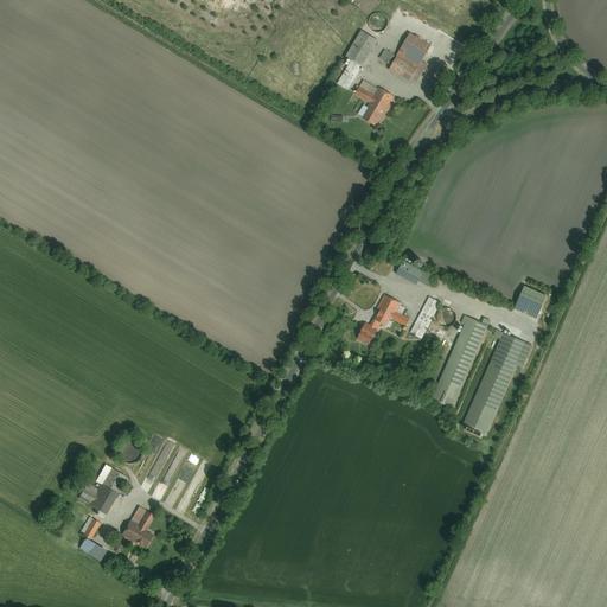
[(352,58),(363,65),(378,40),(363,31),(347,56),(352,58)]
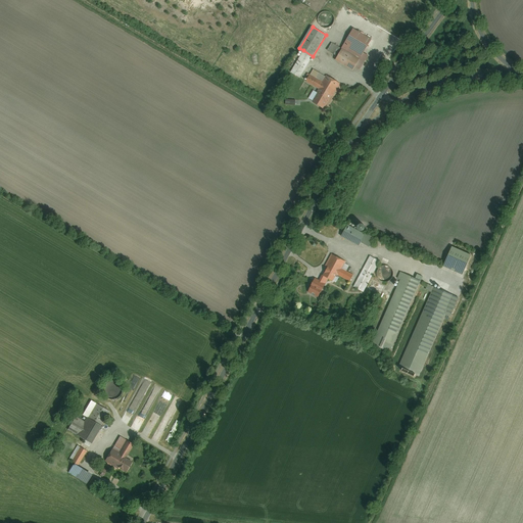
[(336,57),(353,68),(372,39),(354,28),(336,57)]
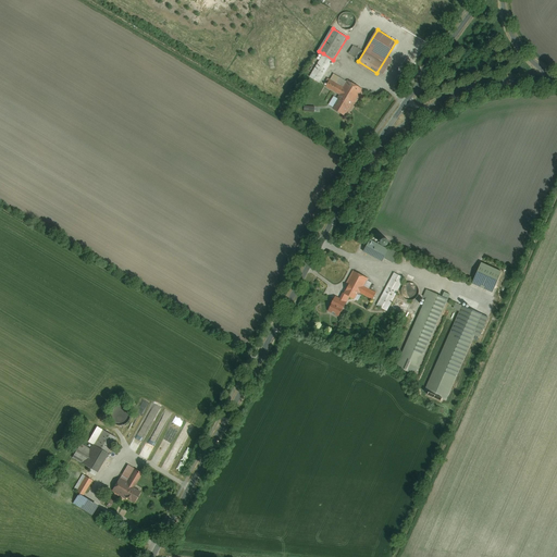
[(354,45),(348,52),(358,59),(363,51),(354,45)]
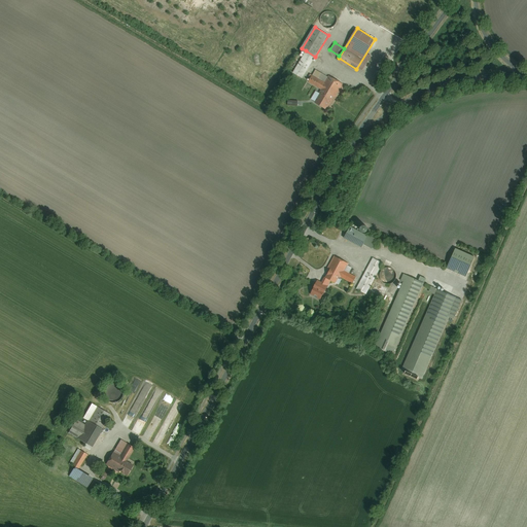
[(315,57),(306,50),(292,72),(303,77),(315,57)]
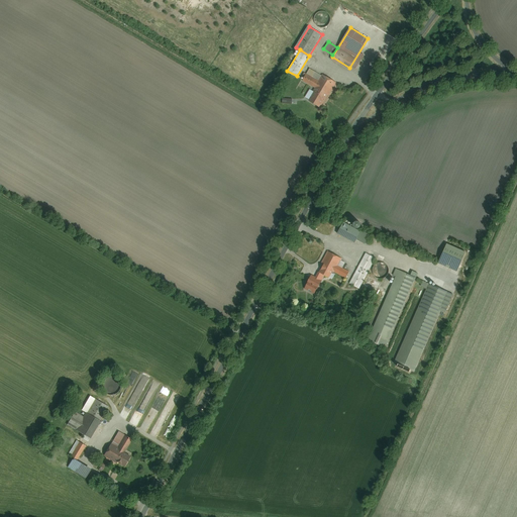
[(317,87),(320,82),(306,74),(303,79),(317,87)]
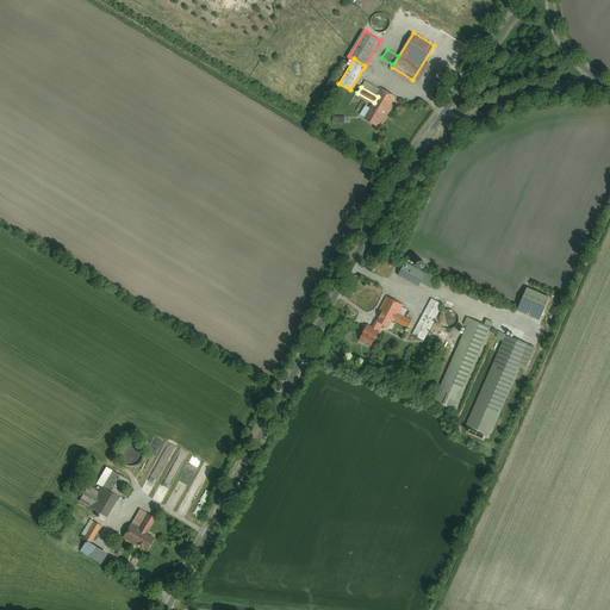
[(374,103),(366,117),(383,126),(399,98),(383,88),(378,97),(374,103)]
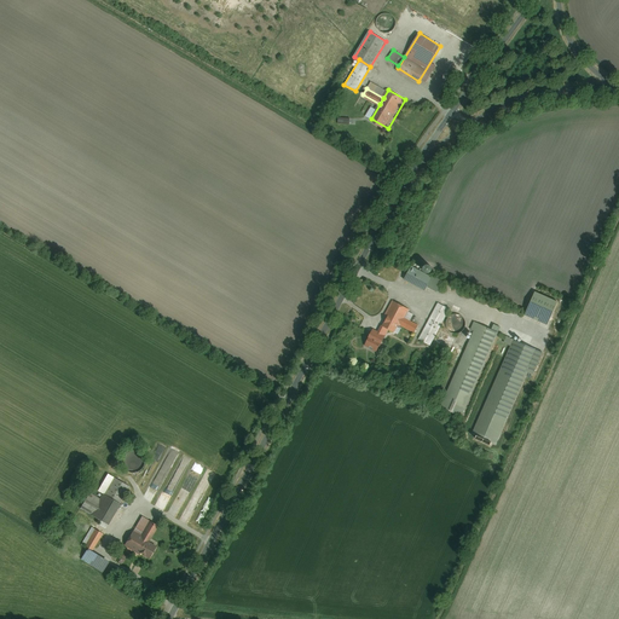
[(412,266),(405,278),(426,289),(432,277),(412,266)]
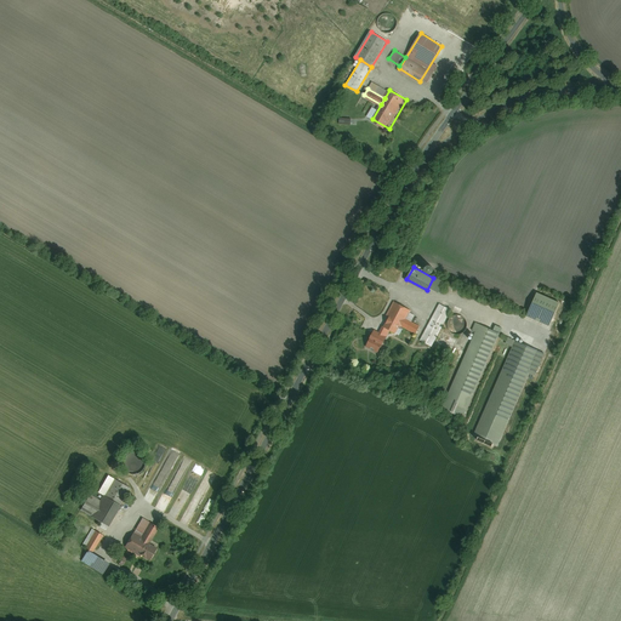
[(540,291),(528,315),(548,325),(559,301),(540,291)]
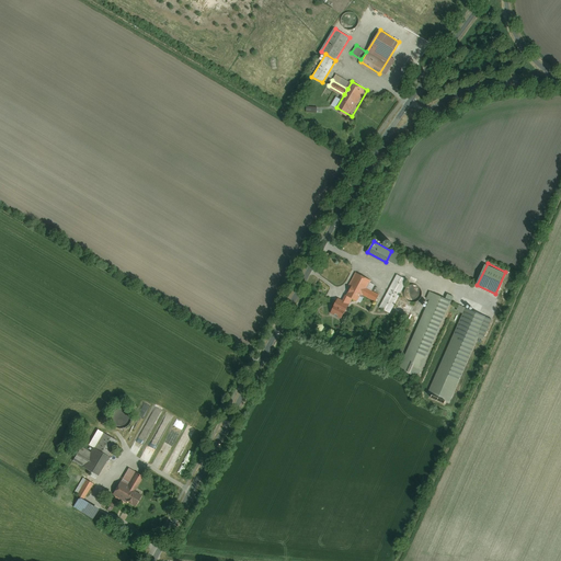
[(368,279),(356,273),(345,293),(357,299),(361,294),(364,288),(368,279)]
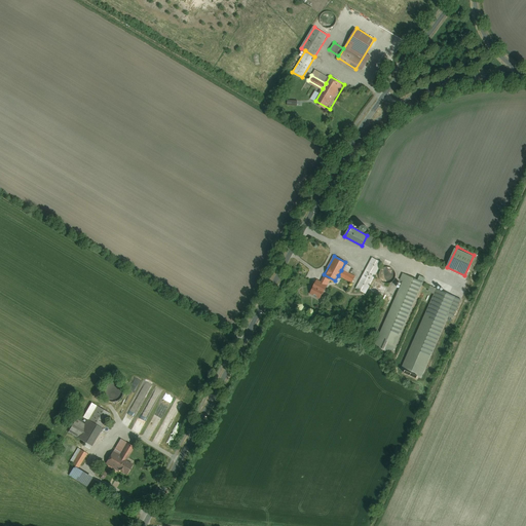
[(372,257),(355,288),(366,294),(382,263),(372,257)]
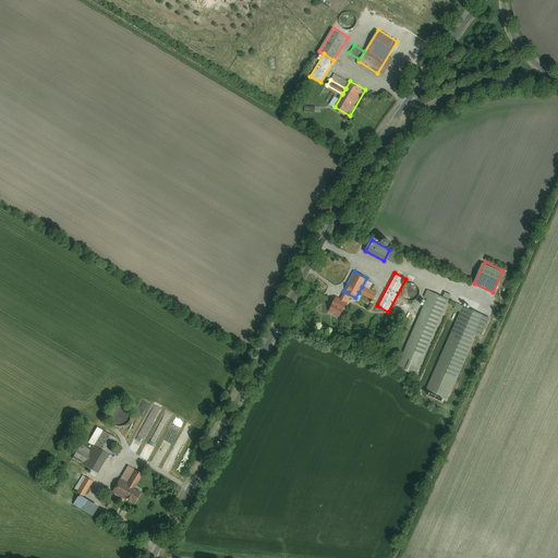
[(417,298),(416,283),(403,284),(404,299),(417,298)]
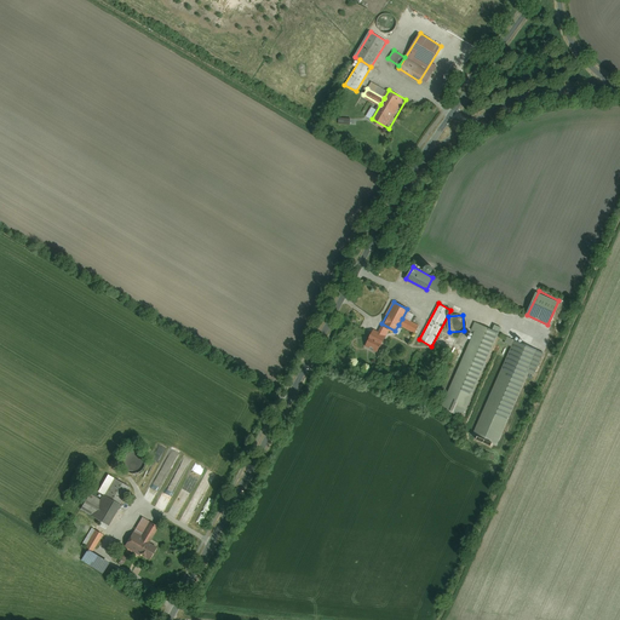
[(418,327),(402,319),(399,325),(414,333),(418,327)]
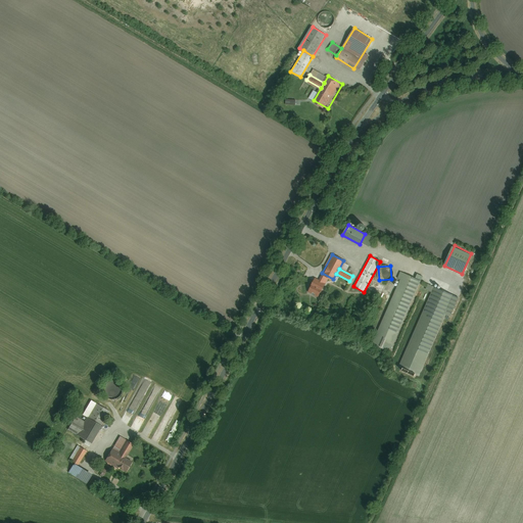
[(421,281),(401,273),(372,342),(391,350),(421,281)]
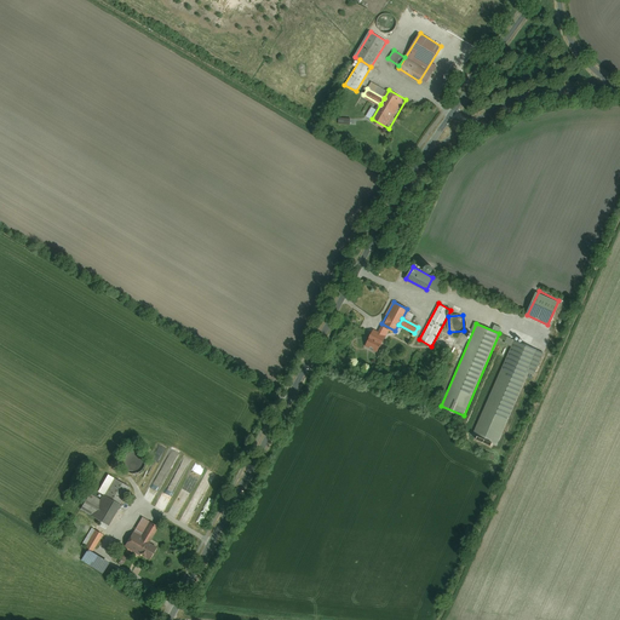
[(386,336),(374,328),(365,345),(375,352),(386,336)]
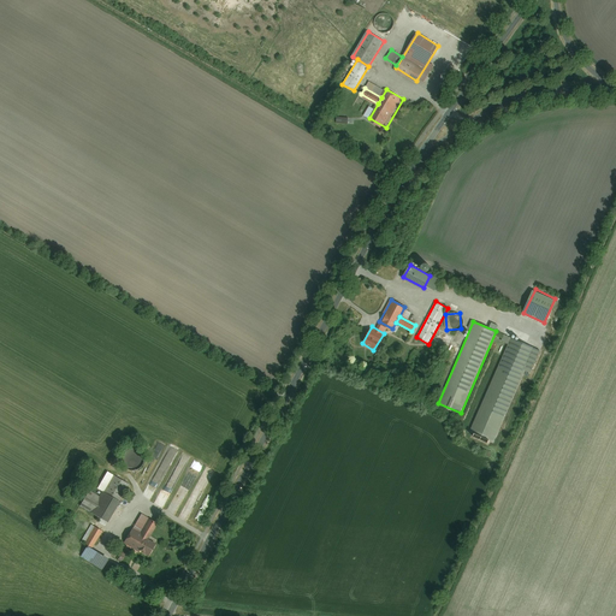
[(534,348),(510,337),(472,426),(497,436),(534,348)]
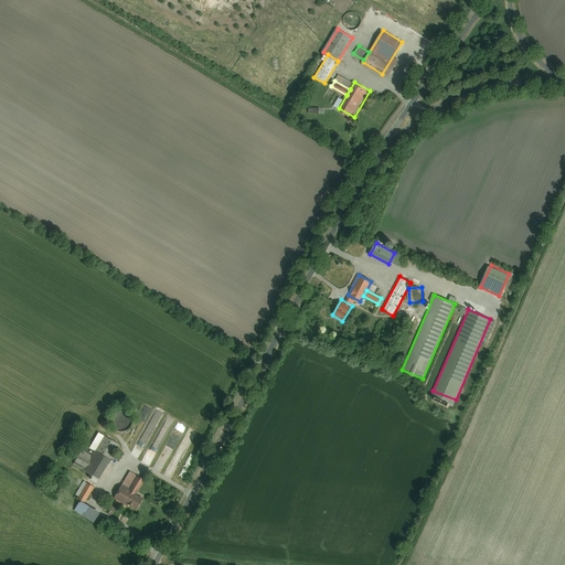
[(110,419),(112,423),(113,426),(114,429),(117,430),(120,432),(124,432),(127,430),(130,427),(131,425),(131,420),(131,417),(129,414),(127,412),(124,411),(119,411),(117,412),(114,414),(112,416),(110,419)]
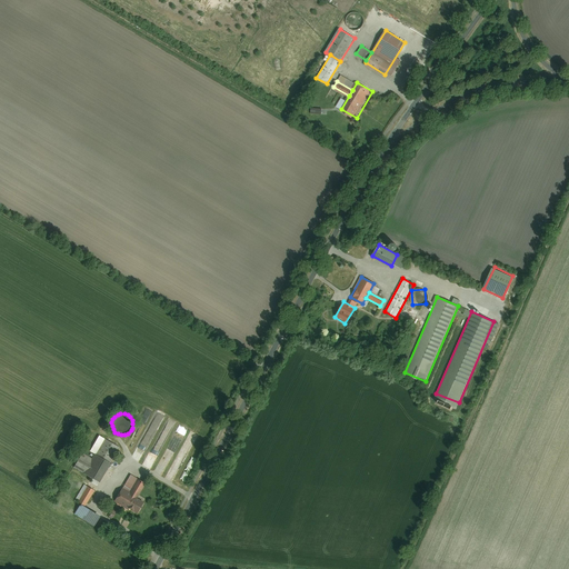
[(120,447),(99,435),(89,450),(96,453),(92,459),(82,452),(72,468),(98,483),(120,447)]
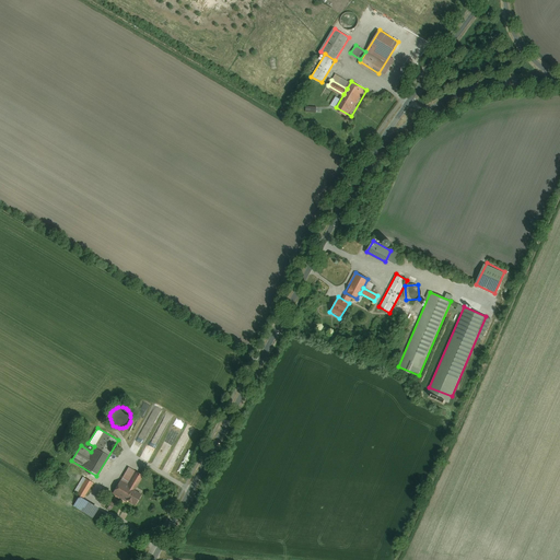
[(142,475),(129,468),(114,494),(136,506),(143,493),(135,488),(142,475)]
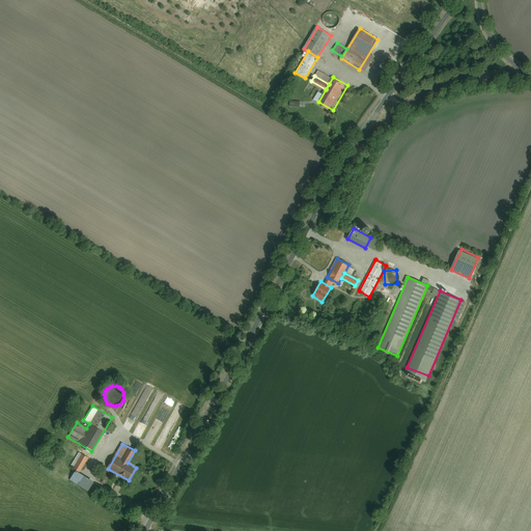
[(87,458),(81,454),(74,468),(80,471),(87,458)]
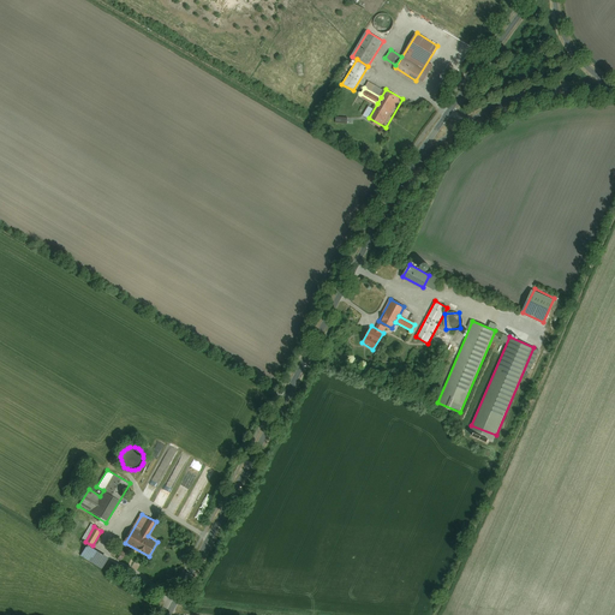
[(107,557),(87,545),(82,554),(102,566),(107,557)]
